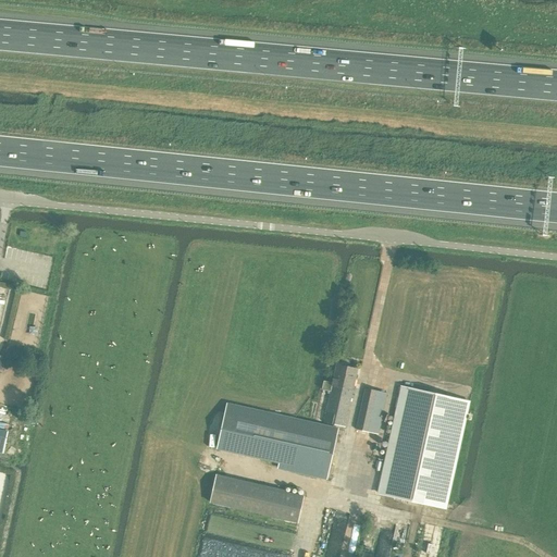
[(332,383),(324,381),(323,381),(321,390),(322,390),(327,391),(327,393),(330,394),(323,421),(345,426),(357,369),(336,364),(332,383)]
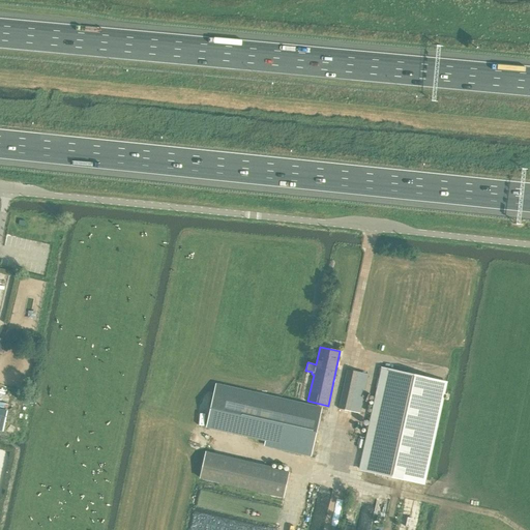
[(382,367),(359,471),(424,484),(447,382),(382,367)]
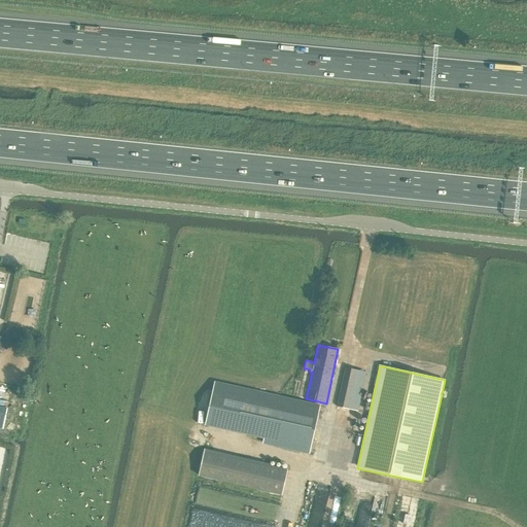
[(357,411),(365,372),(345,367),(337,406),(357,411)]
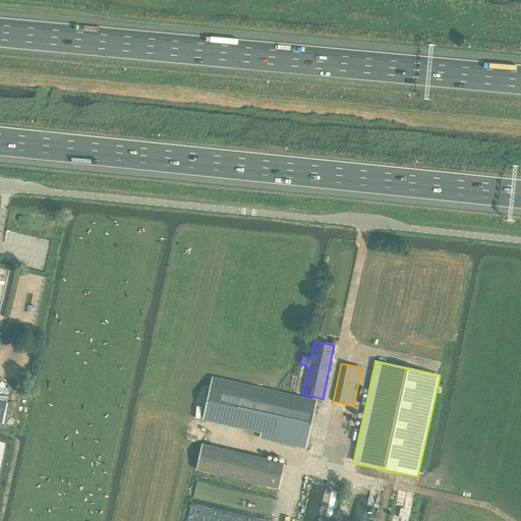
[(224,380),(214,422),(259,432),(258,439),(305,449),(316,400),(224,380)]
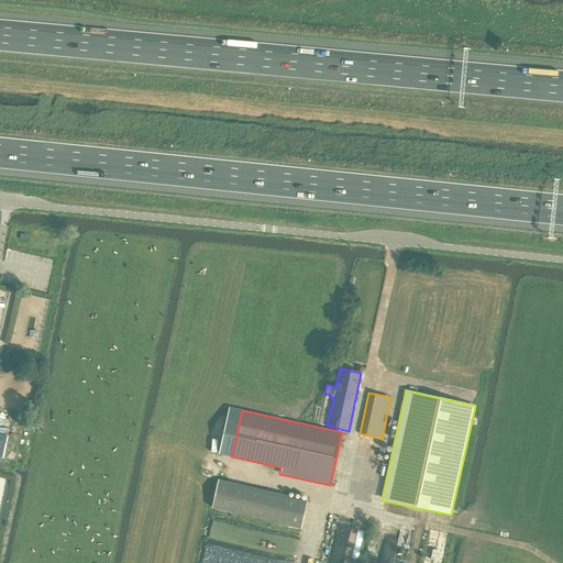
[(218,482),(212,507),(300,528),(306,503),(218,482)]
